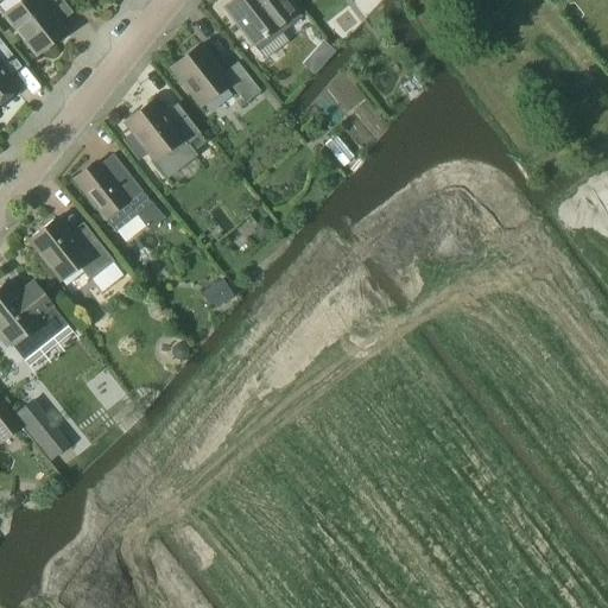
[(67,31),(59,23),(71,13),(61,0),(20,0),(2,14),(36,56),(67,31)]
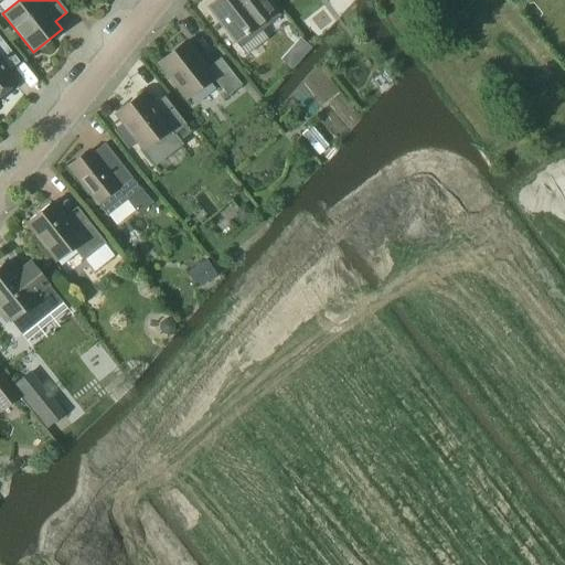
[(215,0),(208,7),(234,42),(248,31),(253,38),(279,17),(266,0),(215,0)]
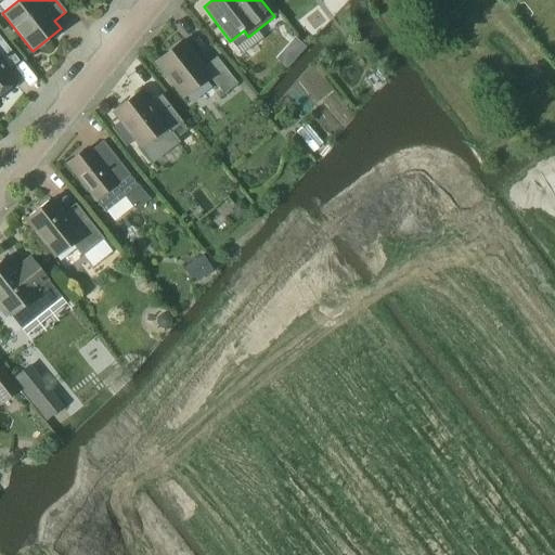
[(0,93),(17,79),(0,56),(10,49),(0,36),(0,93)]
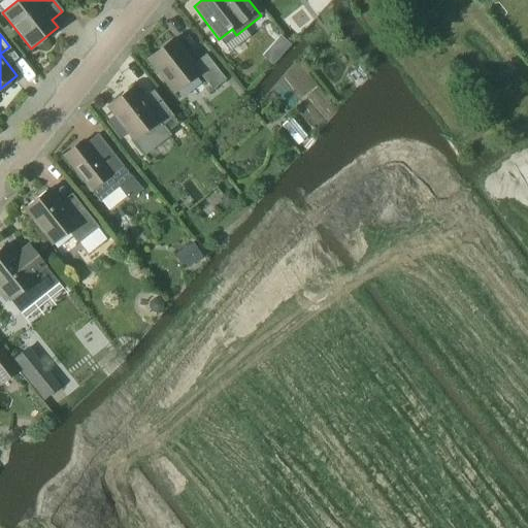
[(290,45),(279,37),(274,43),(284,53),(290,45)]
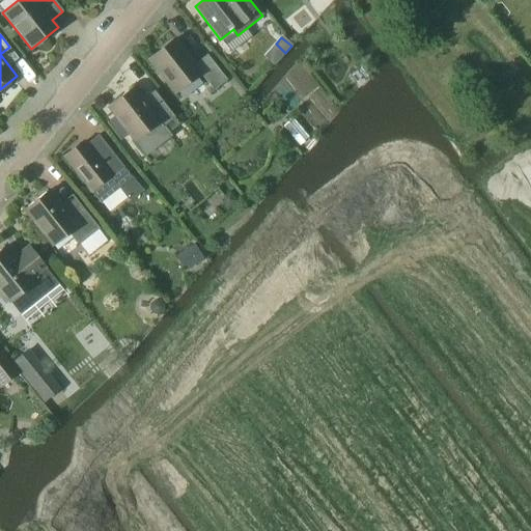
[(175,91),(200,73),(215,90),(227,81),(207,55),(194,64),(174,39),(149,58),(175,91)]
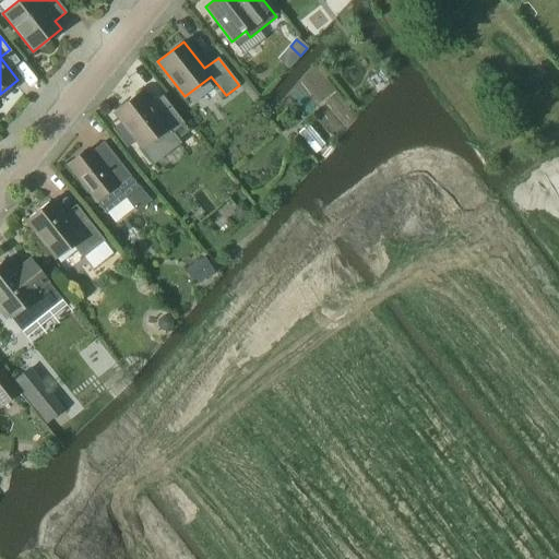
[(183,123),(162,96),(150,105),(140,92),(114,113),(120,122),(111,129),(127,149),(135,141),(141,147),(150,141),(153,144),(158,144),(183,123)]
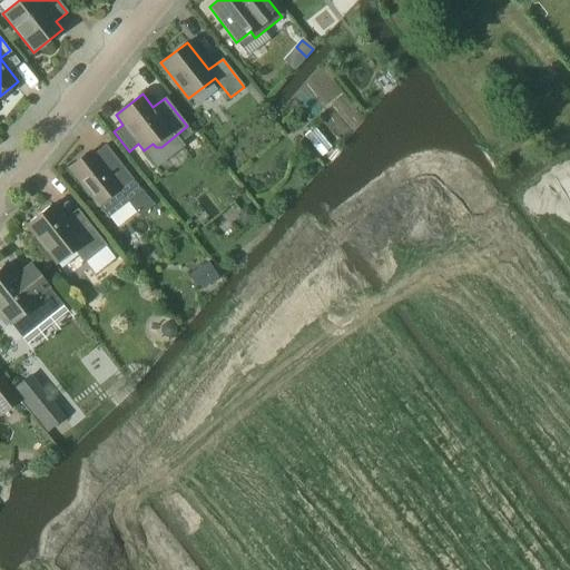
[(68,167),(98,205),(108,217),(128,202),(141,190),(106,144),(92,154),(90,150),(68,167)]
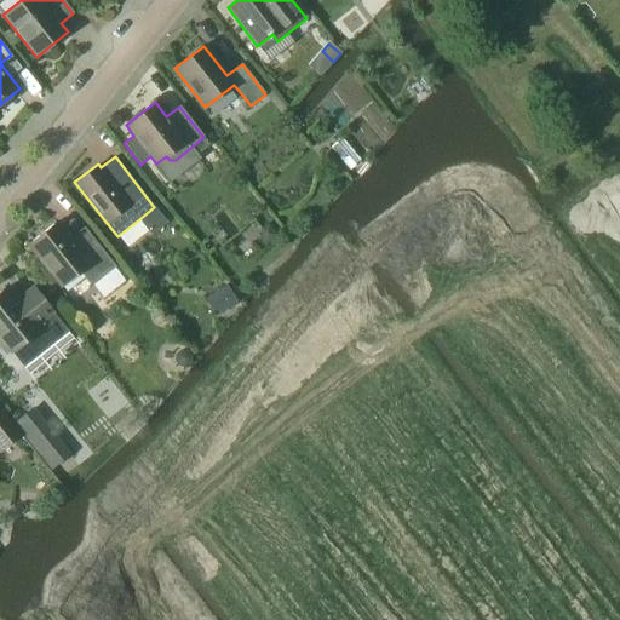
[(62,286),(81,271),(92,286),(115,268),(95,241),(81,252),(57,222),(29,244),(62,286)]
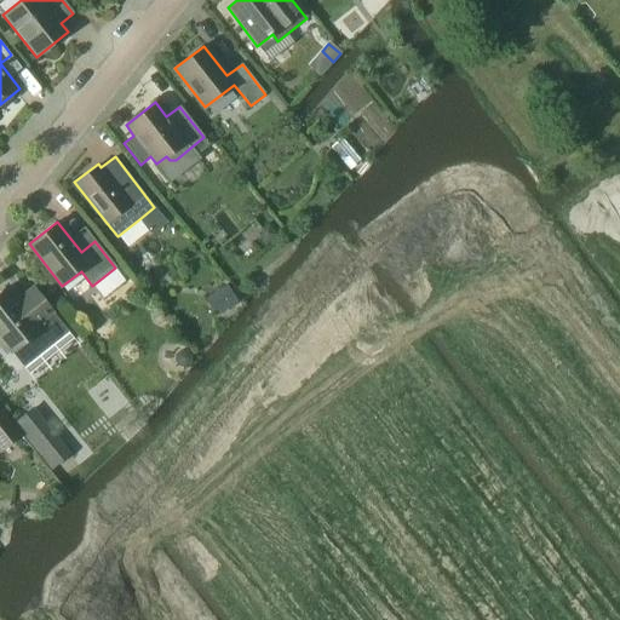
[(260,229),(259,237),(265,246),(277,236),(269,224),(260,229)]
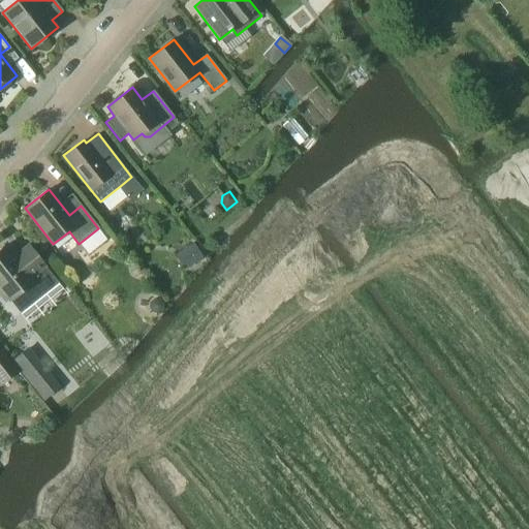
[(194,243),(183,250),(191,263),(203,257),(194,243)]
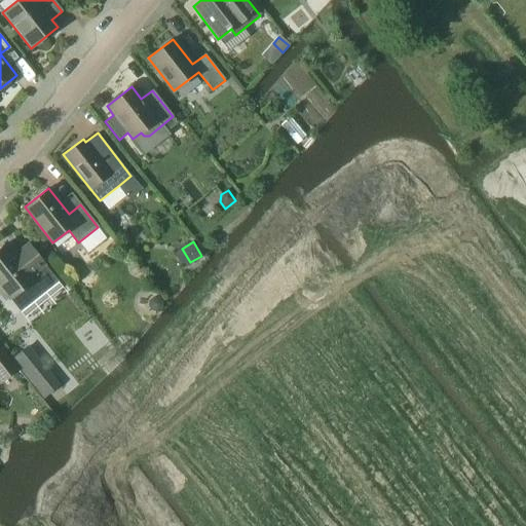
[(14,254),(13,253),(5,243),(0,248),(0,291),(6,298),(7,297),(21,313),(60,283),(50,272),(44,264),(33,250),(28,243),(14,254)]
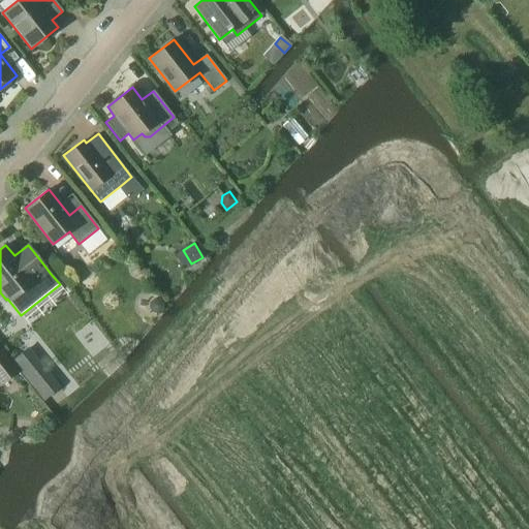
[(149,309),(153,313),(159,313),(163,310),(163,304),(159,300),(153,300),(149,304),(149,309)]
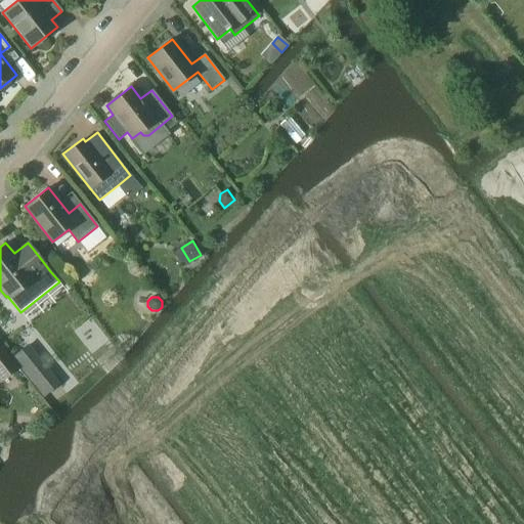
[(0,382),(17,368),(0,346),(0,382)]
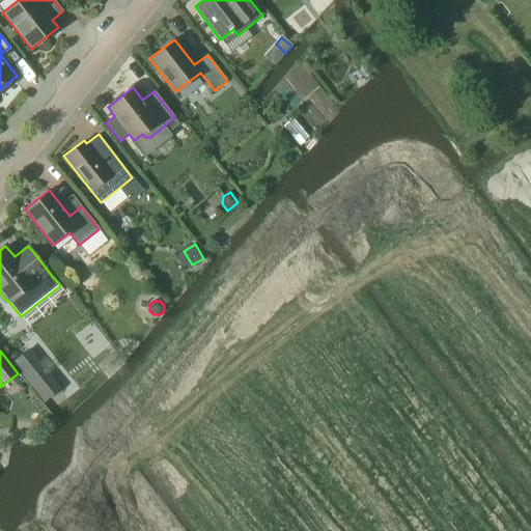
[(23,354),(11,363),(43,403),(54,393),(23,354)]
